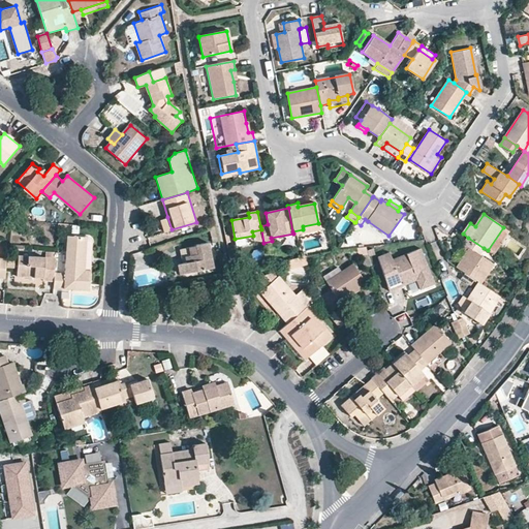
[(164,232),(172,229),(167,217),(160,219),(164,232)]
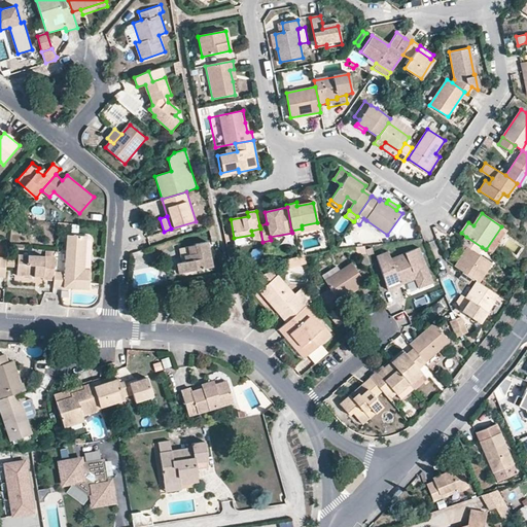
[(384,240),(387,235),(366,220),(362,226),(384,240)]
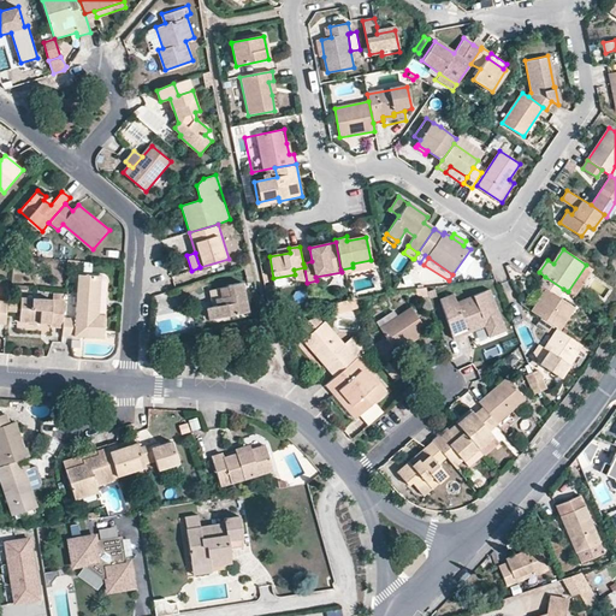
[(244,268),(250,266),(249,259),(241,261),(243,268),(244,268)]
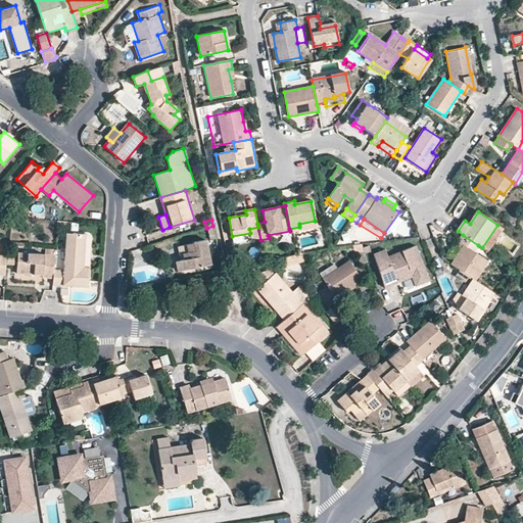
[(497,225),(482,247),(488,251),(504,229),(497,225)]
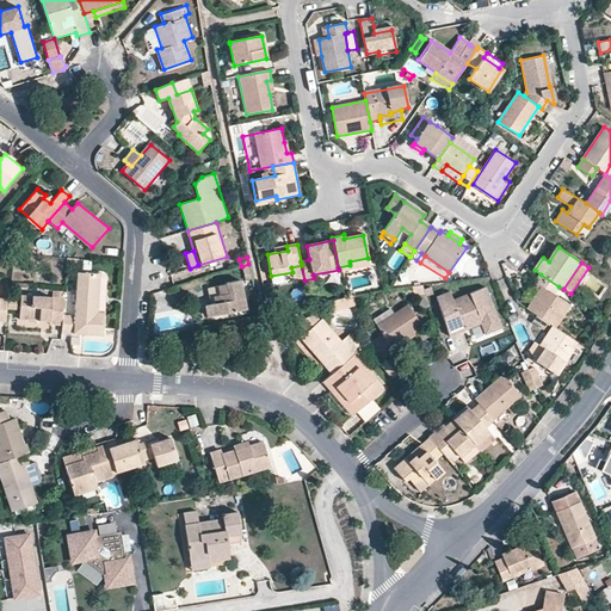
[(252,279),(248,264),(242,266),(247,281),(252,279)]
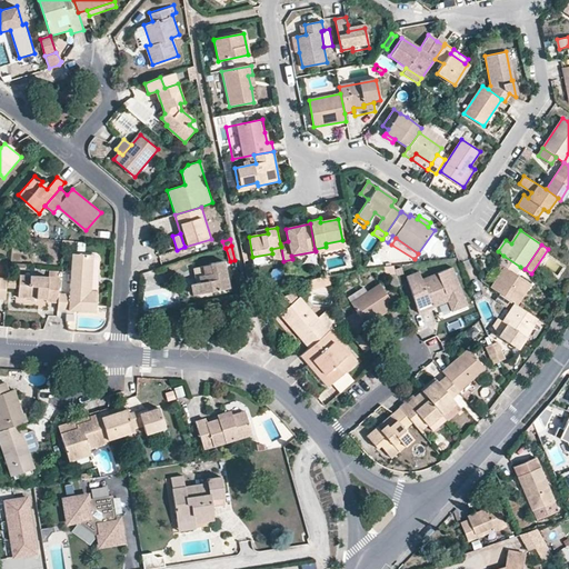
[(59,293),(59,303),(58,309),(67,310),(67,320),(77,320),(77,313),(77,310),(97,312),(98,291),(90,290),(92,256),(73,253),(70,293),(59,293)]
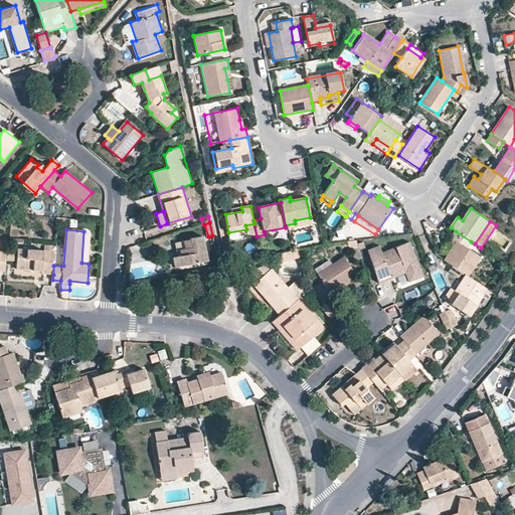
[(87,231),(83,231),(81,263),(89,264),(91,234),(87,231)]
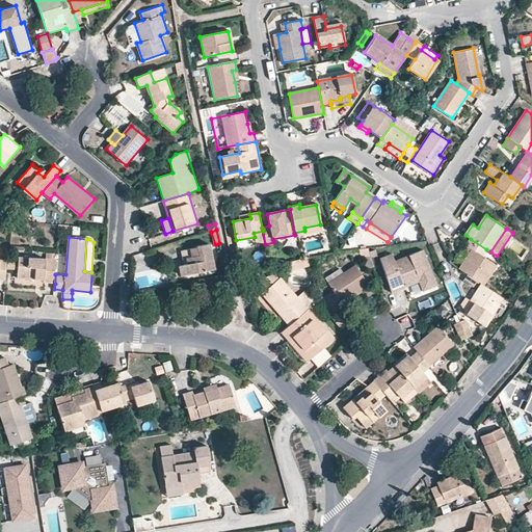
[(486,249),(471,239),(467,246),(472,250),(459,269),(484,286),(497,267),(482,257),(486,249)]
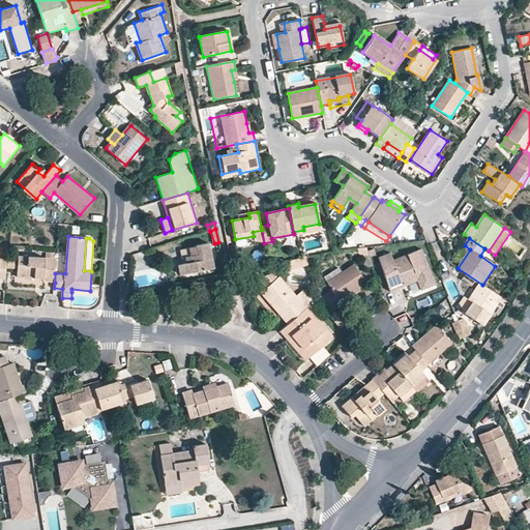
[(186,263),(184,263),(186,273),(214,268),(209,243),(196,245),(197,247),(184,251),(186,263)]
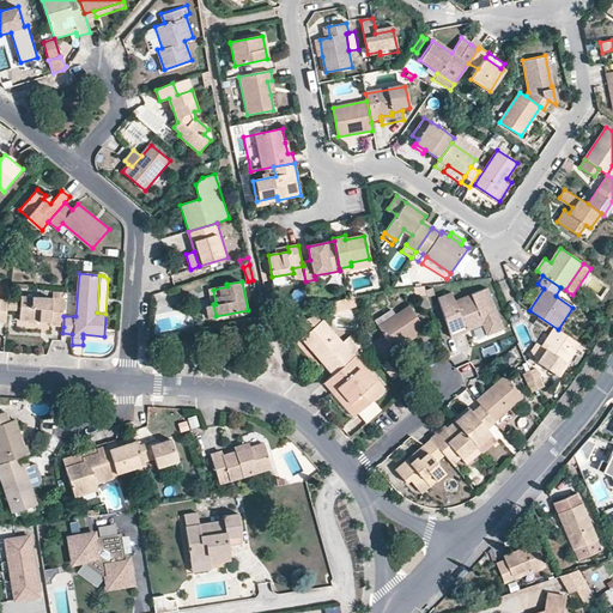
[(413,287),(416,297),(428,296),(424,286),(413,287)]
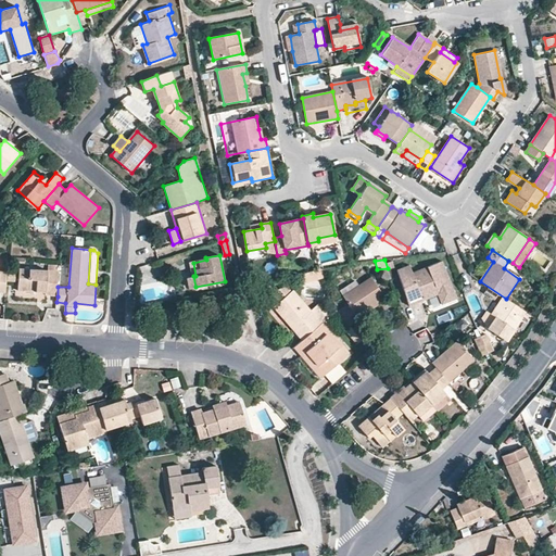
[(412,304),(426,299),(425,295),(436,290),(440,292),(444,303),(457,298),(441,260),(413,273),(409,265),(396,269),(412,304)]
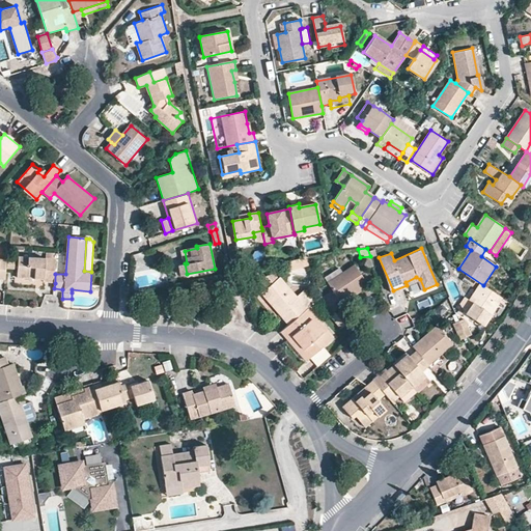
[(55,274),(56,259),(46,258),(20,256),(19,277),(44,279),(44,282),(55,283),(55,274)]
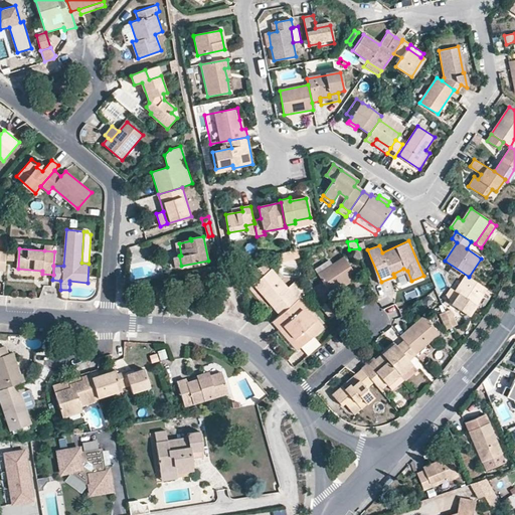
[(294,249),(290,250),(277,254),(280,264),(302,256),(299,248),(294,249)]
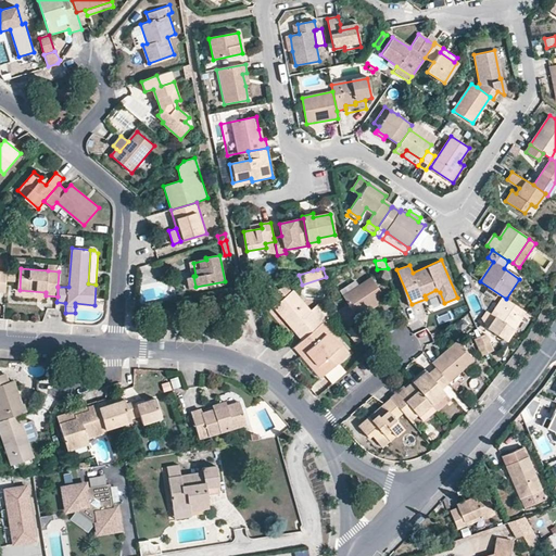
[(17,272),(9,272),(9,280),(16,280),(17,272)]
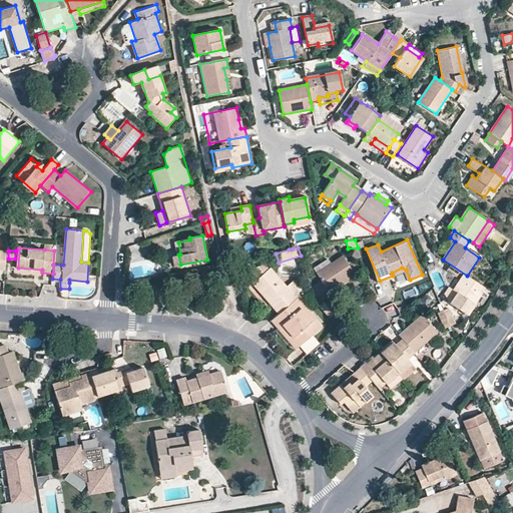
[(323,283),(313,290),(321,299),(334,292),(332,289),(355,275),(343,255),(317,273),(323,283)]
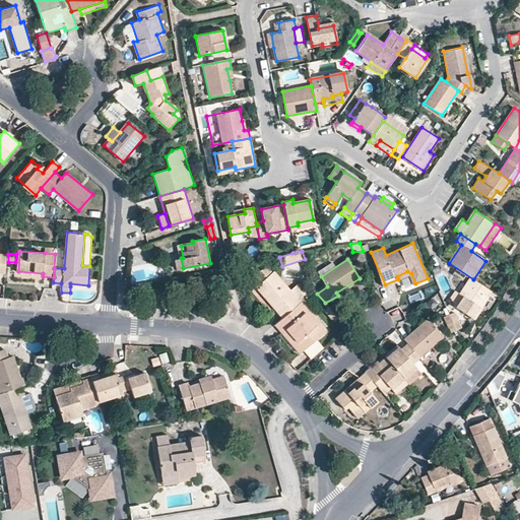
[(282,318),(301,303),(290,290),(274,272),(256,287),(282,318)]
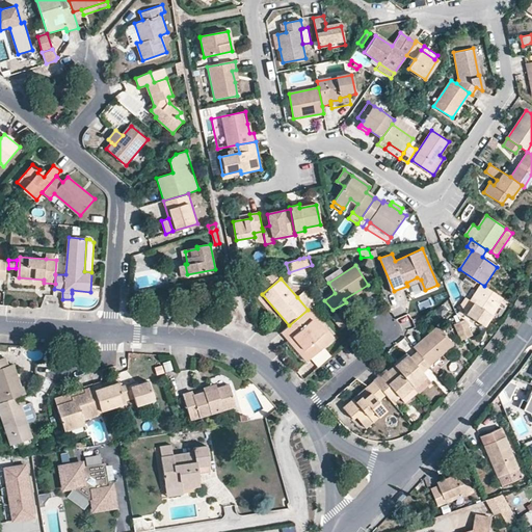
[(502,297),(484,286),(475,299),(479,302),(478,303),(471,316),(489,327),(504,307),(499,303),(502,297)]
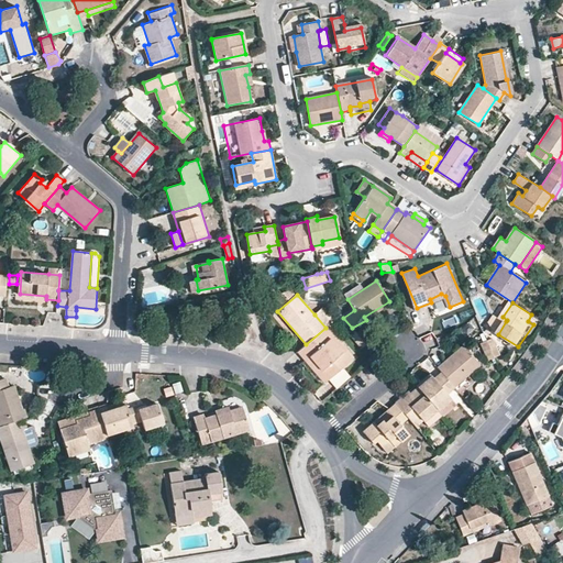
[(322,307),(315,315),(326,328),(327,327),(334,321),(322,307)]
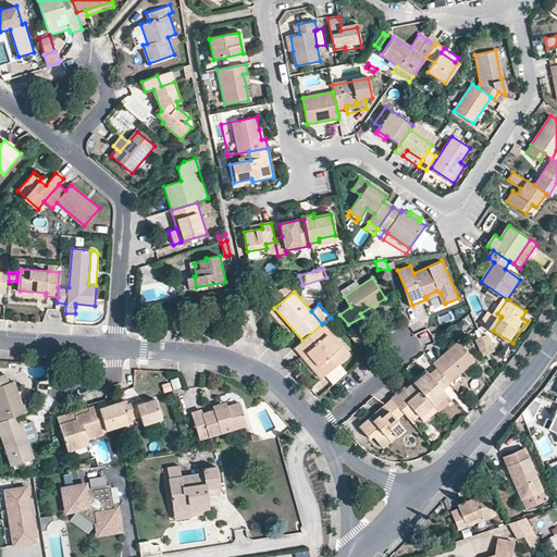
[(485,320),(493,331),(500,318),(491,312),(485,320)]
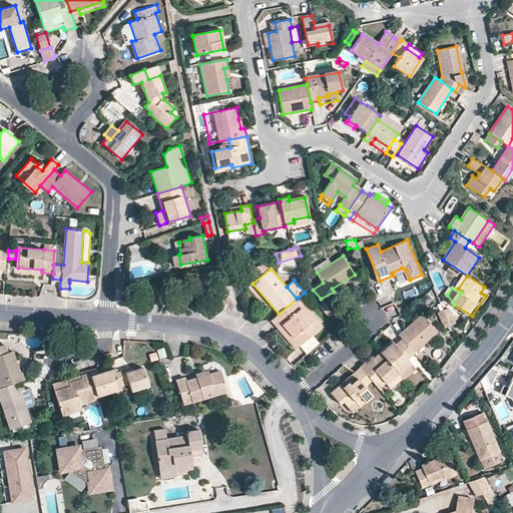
[(229,298),(227,290),(216,293),(218,300),(229,298)]
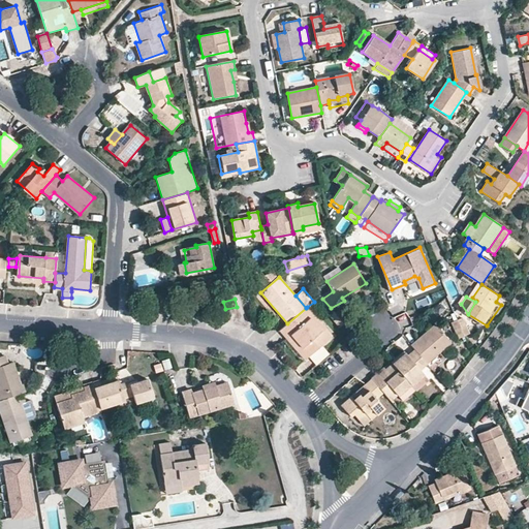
[(332,336),(307,307),(306,308),(287,323),(280,331),(305,360),(332,336)]
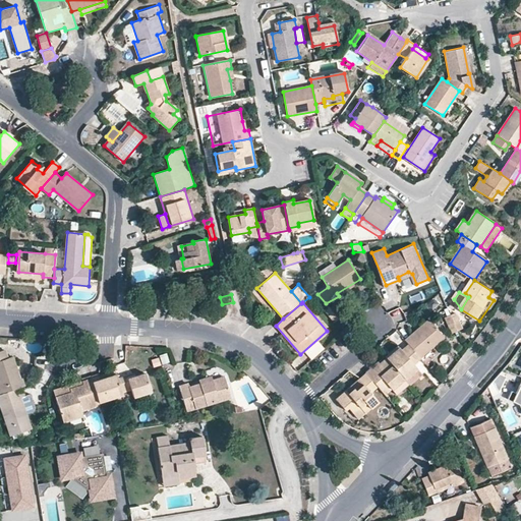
[(462,329),(456,313),(452,315),(458,331),(462,329)]
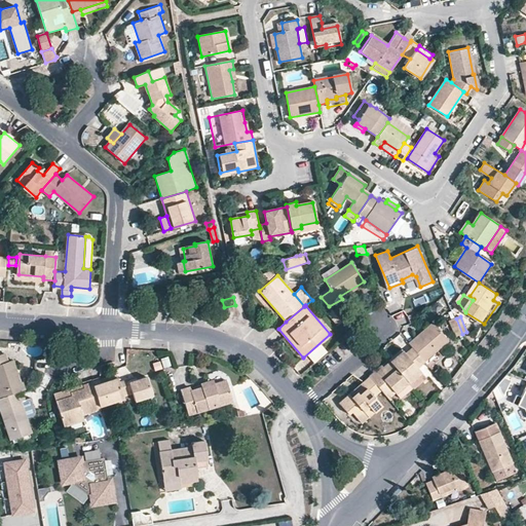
[(456,318),(449,321),(455,336),(462,334),(456,318)]
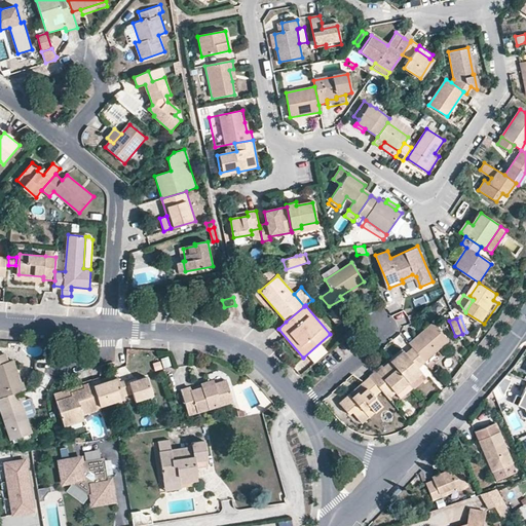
[(409,343),(413,348),(424,362),(449,340),(434,324),(416,338),(416,337),(409,343)]
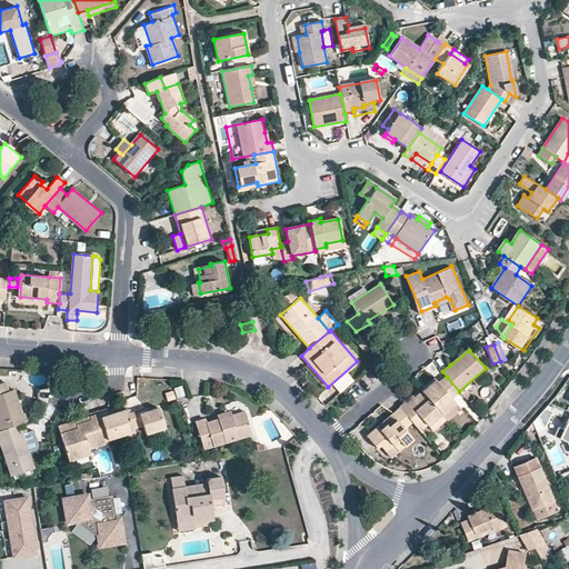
[(422,390),(442,413),(446,418),(448,419),(460,408),(451,398),(459,391),(447,377),(439,382),(436,379),(422,390)]
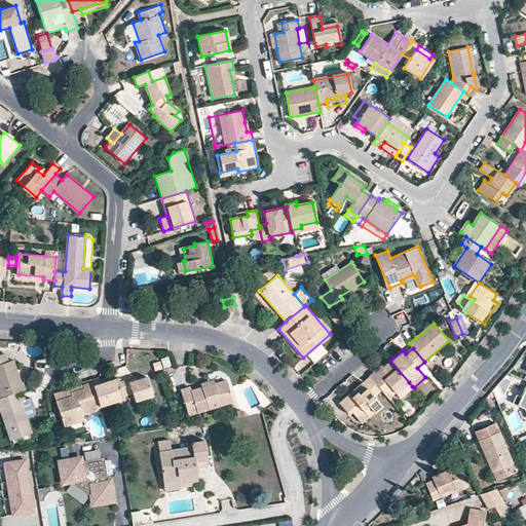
[(0,393),(1,398),(22,390),(26,389),(24,382),(21,383),(13,361),(8,362),(5,353),(0,354),(0,393)]
